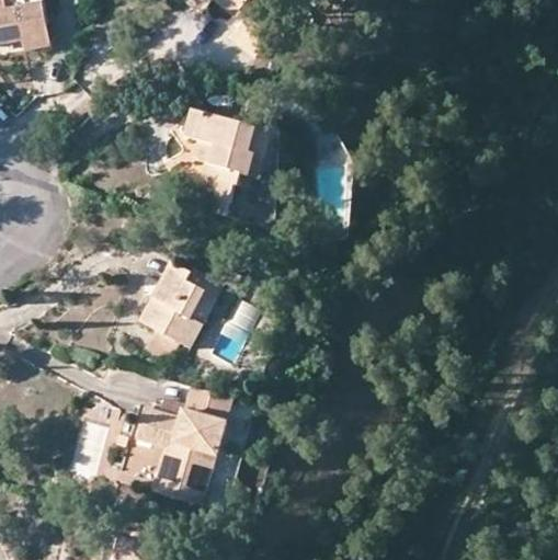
[(23,31),(30,30),(46,26),(40,0),(0,0),(0,45),(24,41),(23,31)]
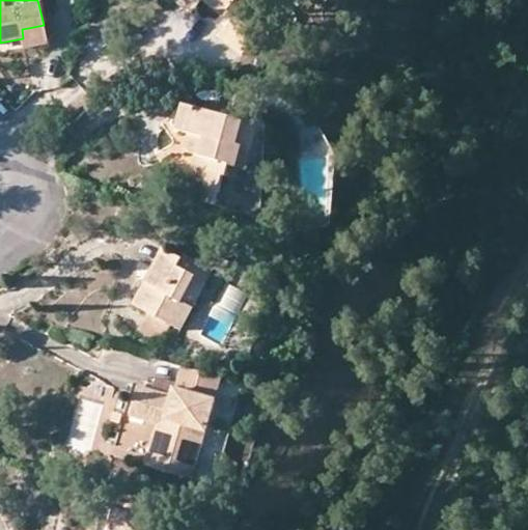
[(174,0),(173,2),(188,15),(199,0),(174,0)]
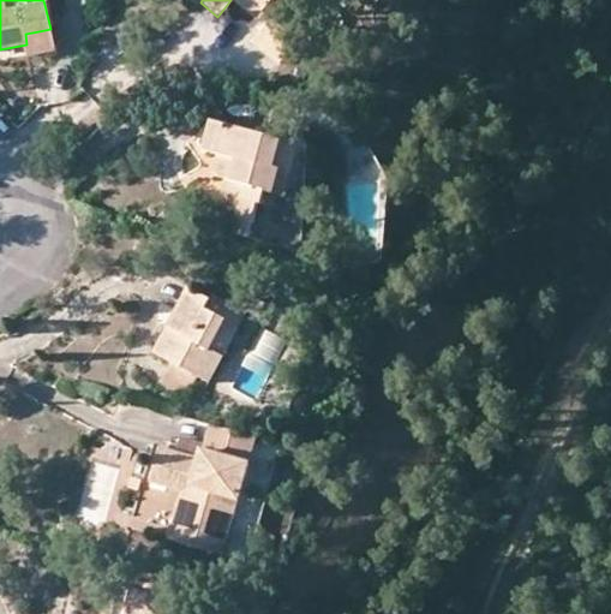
[(235,0),(256,17),(270,0),(235,0)]
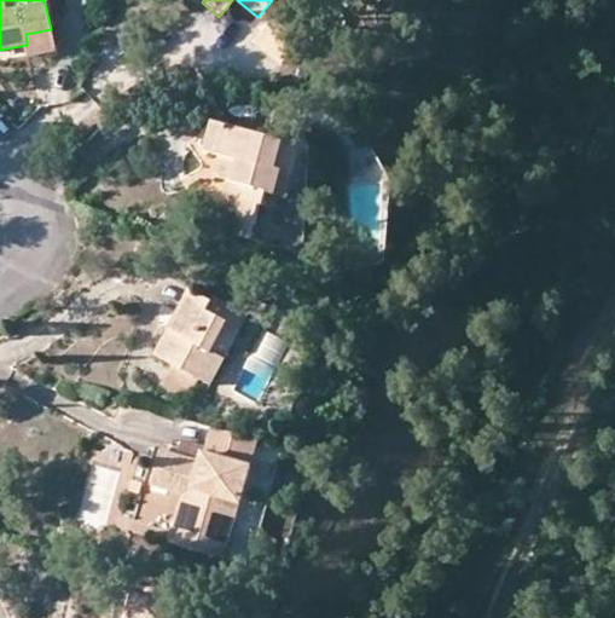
[(25,34),(27,45),(29,56),(38,53),(33,33),(25,34)]
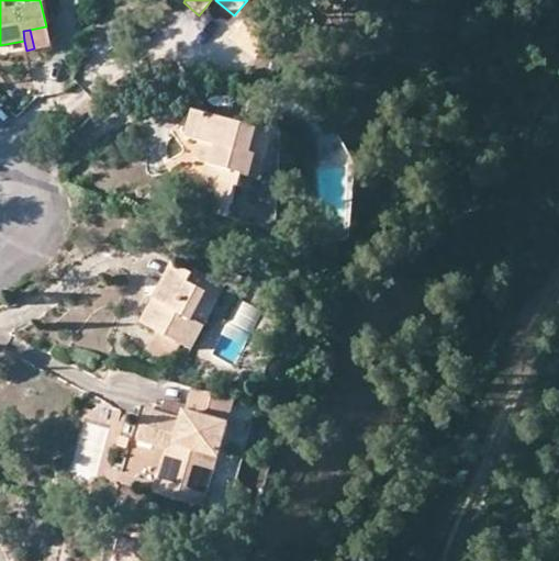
[(242,175),(248,176),(255,155),(247,153),(255,127),(191,109),(185,137),(199,141),(215,146),(210,165),(204,163),(193,208),(226,215),(234,187),(238,188),(242,175)]
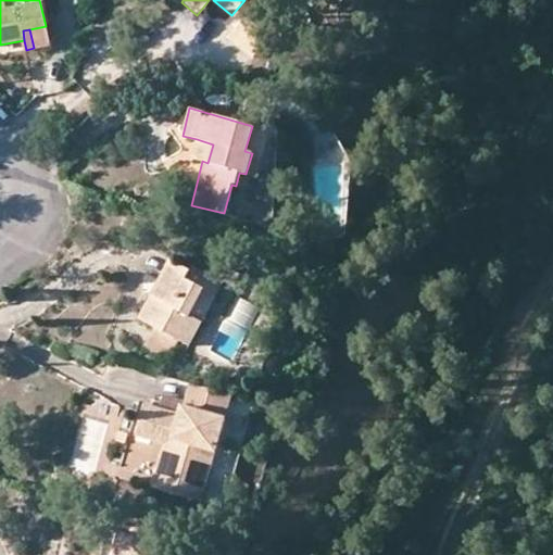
[(252,153),(246,174),(258,177),(271,131),(252,126),(244,151),(252,153)]
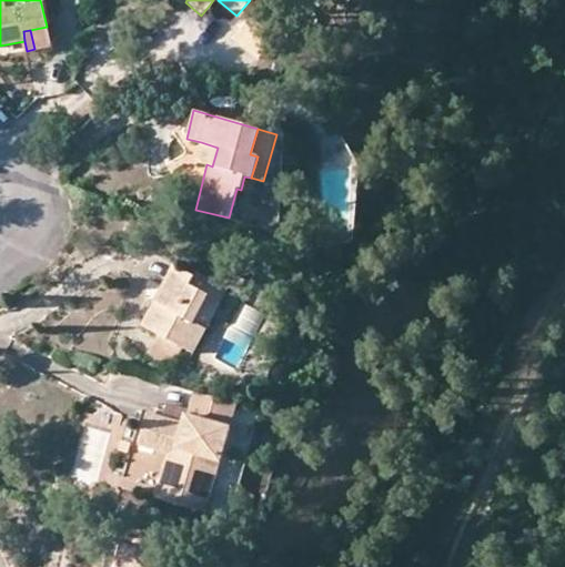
[(218,148),(201,142),(195,162),(207,164),(212,166),(218,148)]
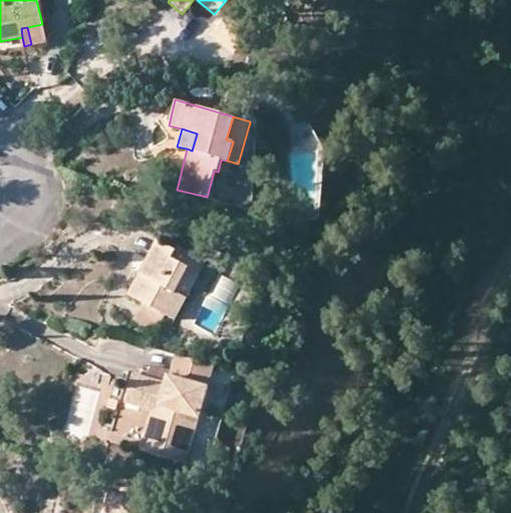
[(143,302),(166,314),(173,317),(205,261),(177,246),(174,251),(159,241),(130,295),(143,302)]
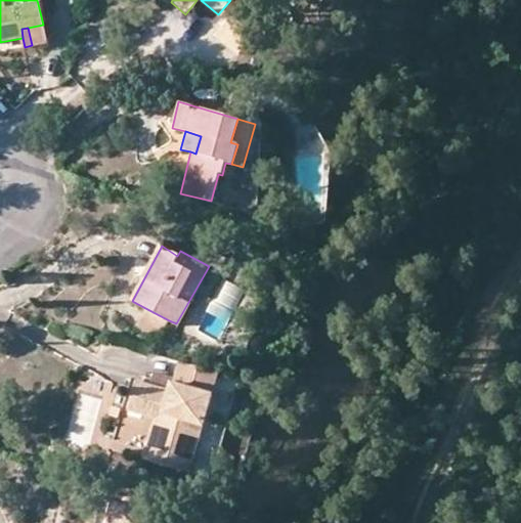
[(169,320),(145,308),(136,324),(161,337),(169,320)]
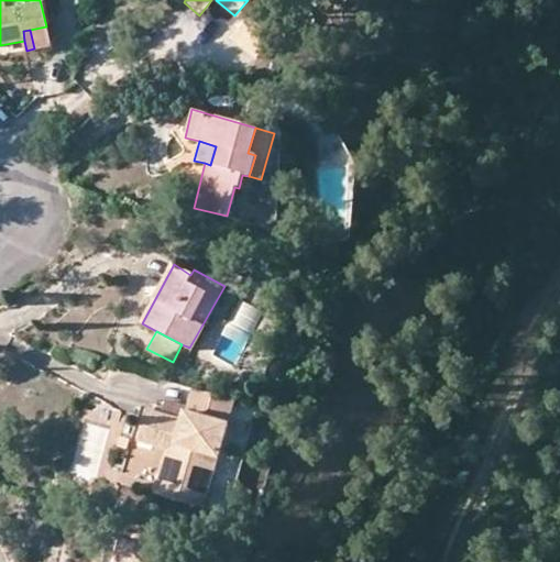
[(228,421),(234,399),(189,386),(183,408),(228,421)]
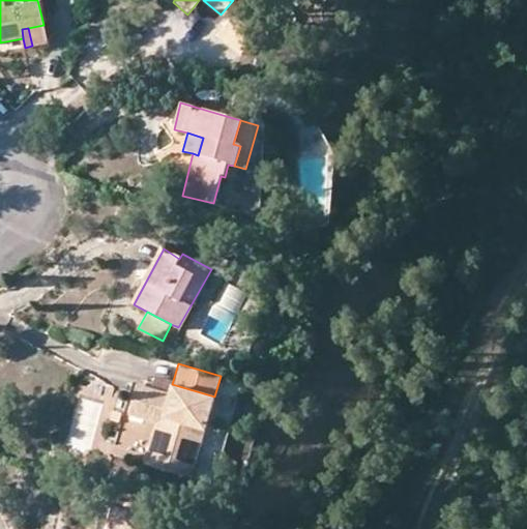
[(214,397),(172,384),(170,393),(138,383),(130,407),(163,416),(150,465),(183,474),(193,441),(201,443),(214,397)]
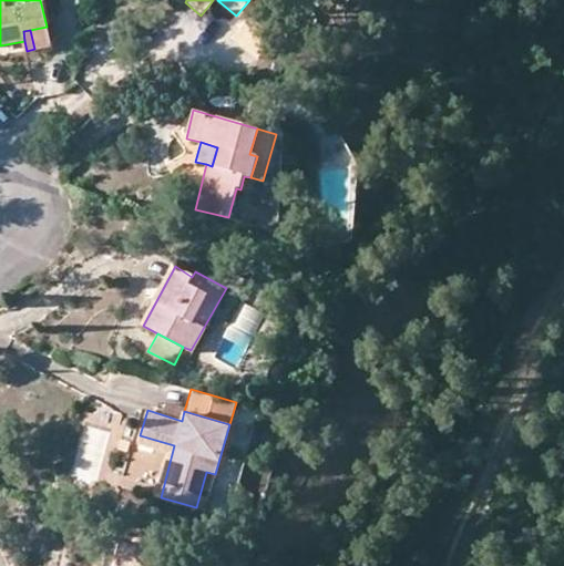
[(152,495),(161,497),(174,445),(140,435),(137,445),(164,453),(152,495)]
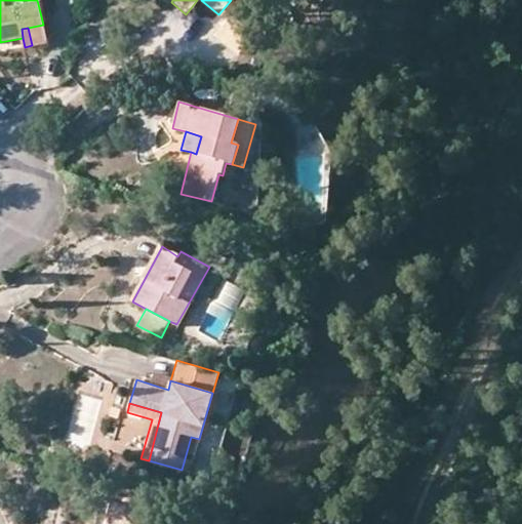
[(107,415),(114,418),(117,409),(109,407),(107,415)]
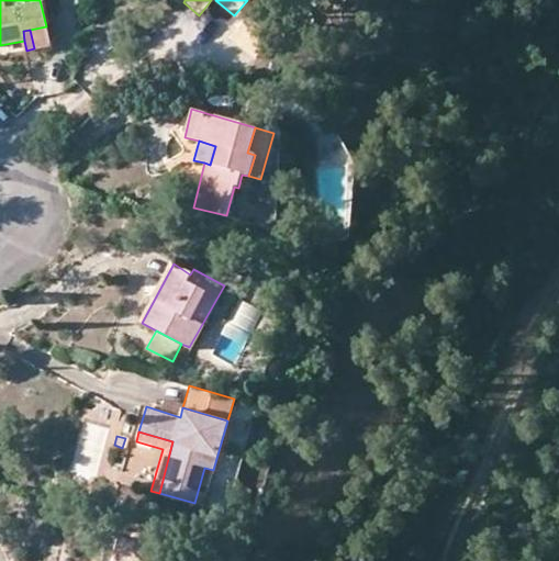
[(194,503),(202,505),(213,470),(204,468),(194,503)]
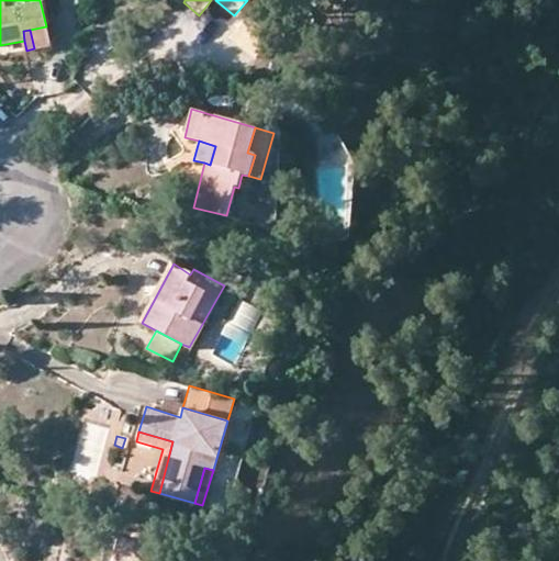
[(171,560),(175,551),(118,538),(114,559),(116,560),(171,560)]
